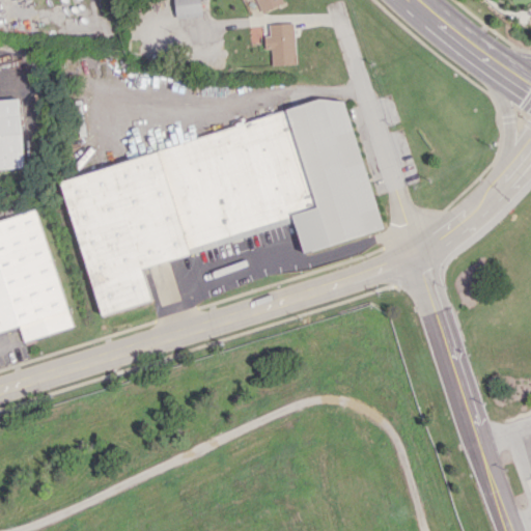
[(201,16),(199,0),(174,0),(175,18),(201,16)]
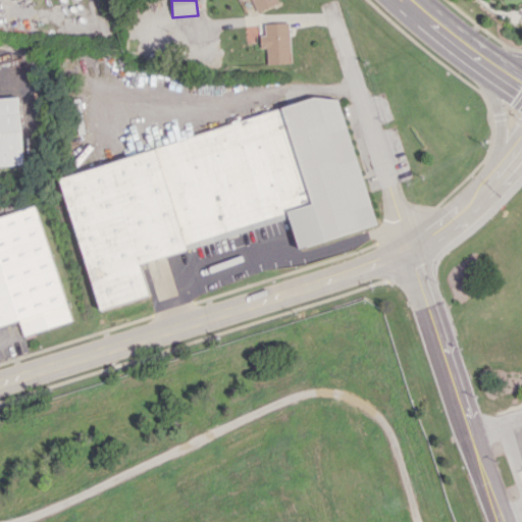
[(252,0),(257,11),(278,2),(277,0),(252,0)]
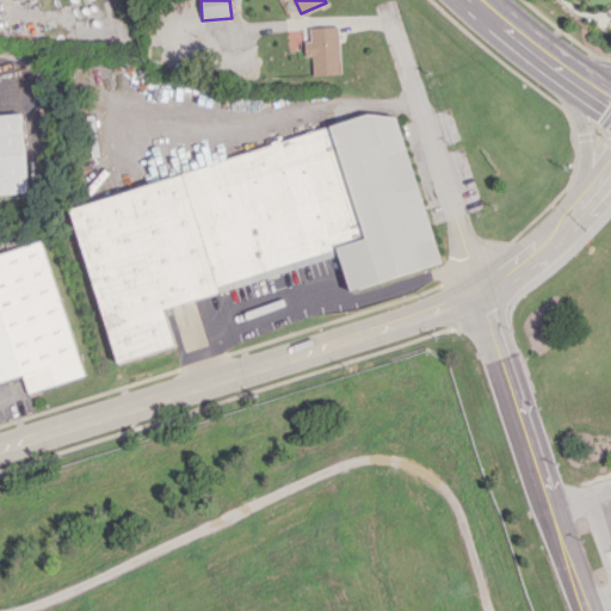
[(340,73),(339,25),(309,28),(310,41),(304,41),(304,56),(312,56),(313,74),(340,73)]
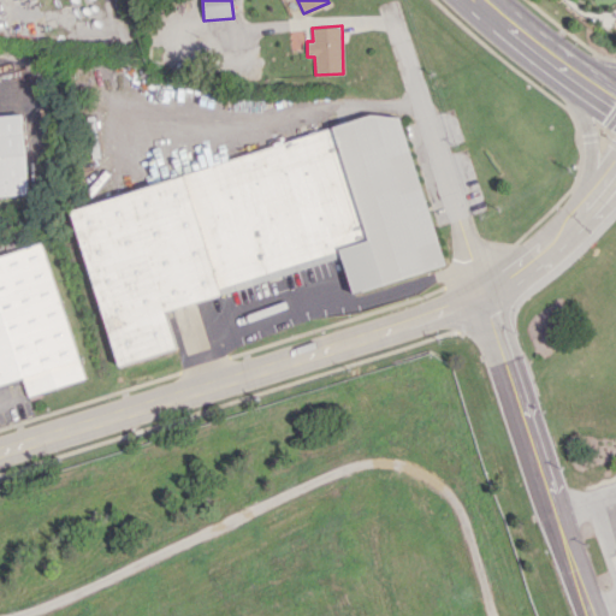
[(71,201),(114,365),(176,349),(165,308),(302,272),(298,262),(313,259),(314,264),(342,256),(350,290),(442,266),(402,113),(71,201)]
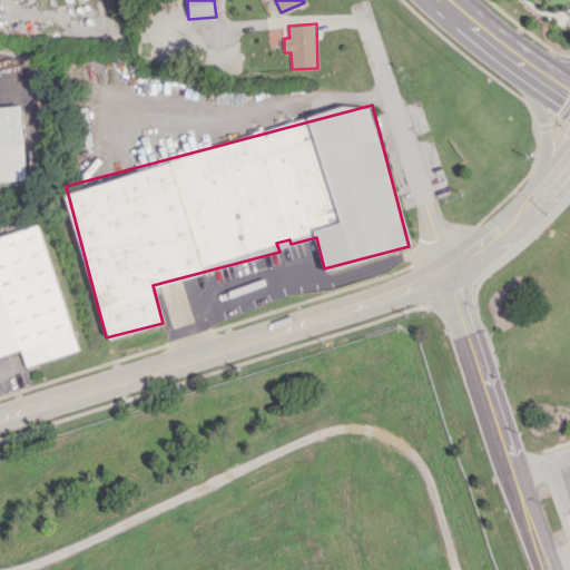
[(0,183),(26,182),(21,107),(0,107),(0,183)]
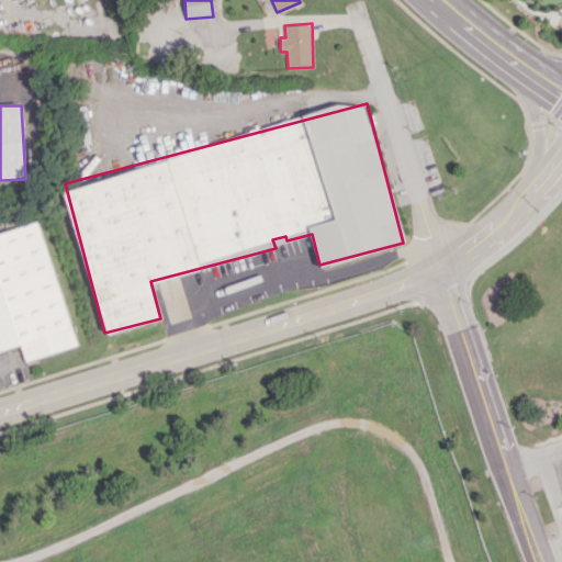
[(0,233),(0,351),(22,346),(25,361),(76,346),(41,222),(0,233)]
